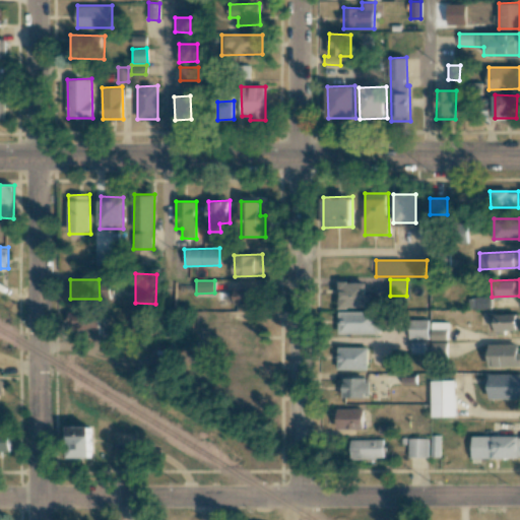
[(366,282),(339,282),(339,308),(366,308),(366,282)]
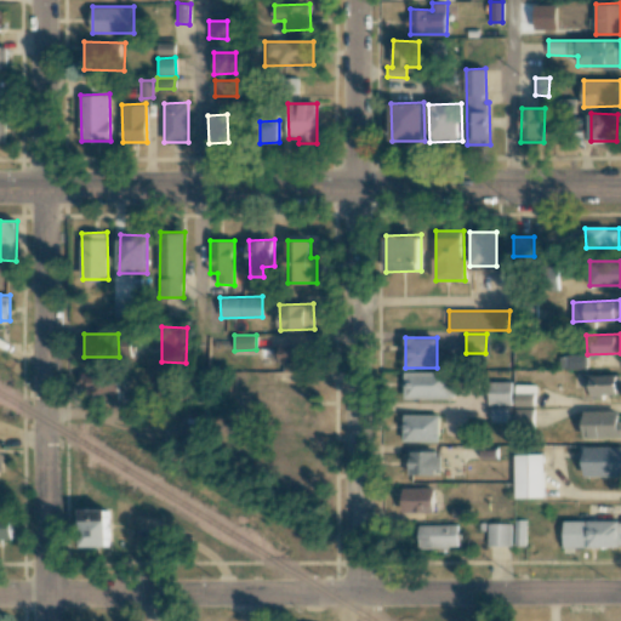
[(308,342),(278,343),(278,364),(308,363),(308,342)]
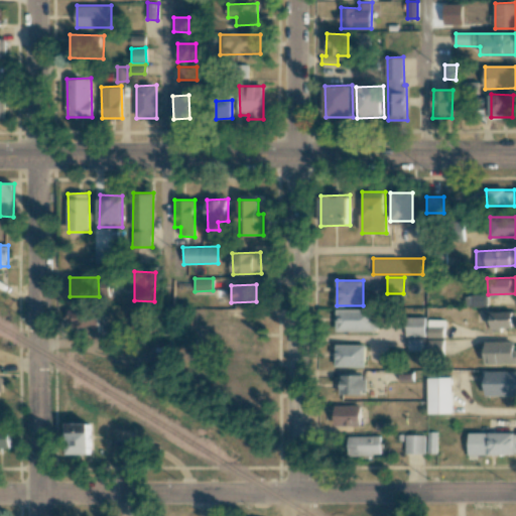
[(488,305),(488,294),(465,295),(465,306),(488,305)]
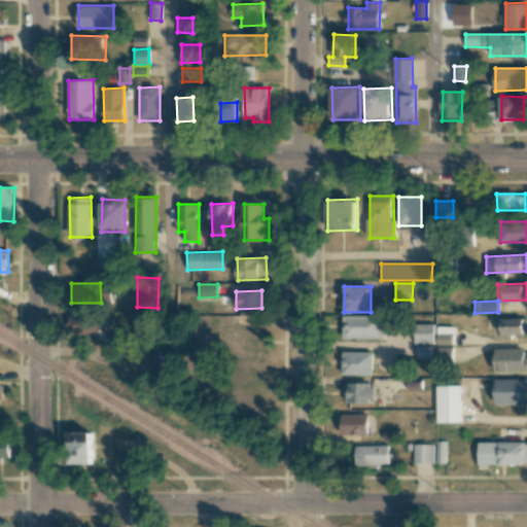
[(70,315),(70,335),(100,335),(100,315),(70,315)]
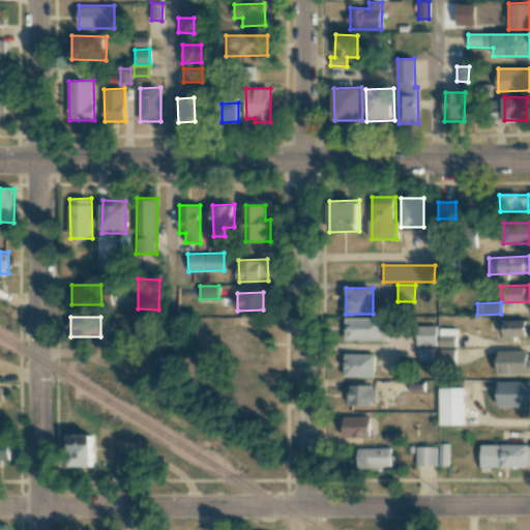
[(345,341),(384,341),(384,317),(345,317),(345,341)]
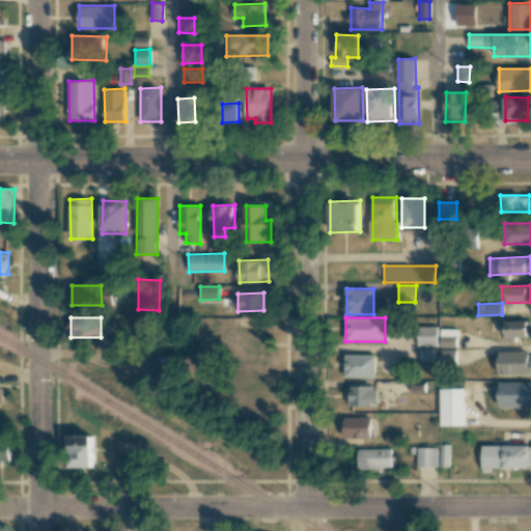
[(530,319),(505,320),(506,339),(530,337),(530,319)]
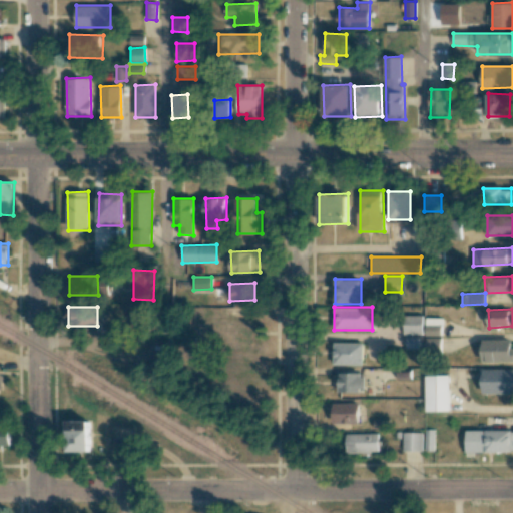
[(422,315),(403,316),(404,335),(422,334),(422,315)]
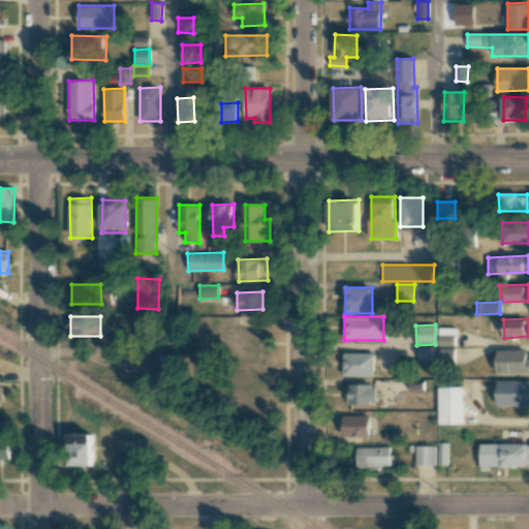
[(455,345),(455,328),(438,328),(438,345),(455,345)]
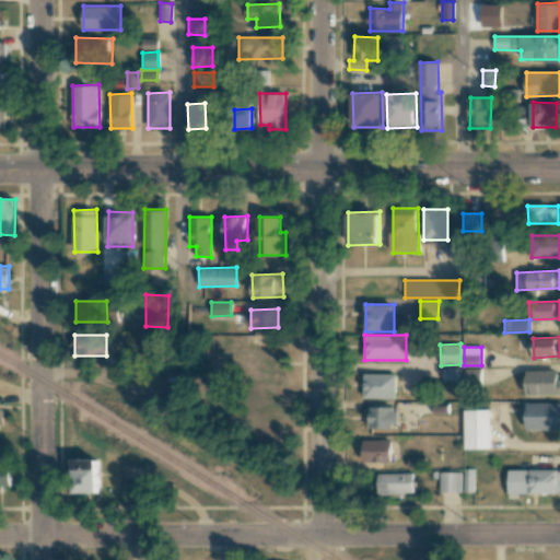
[(558,371),(526,371),(526,395),(559,394),(559,378),(558,380),(558,371)]
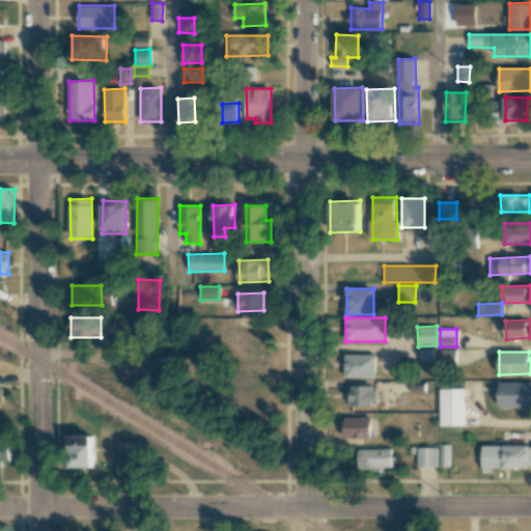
[(375,355),(345,354),(344,378),(375,378),(375,355)]
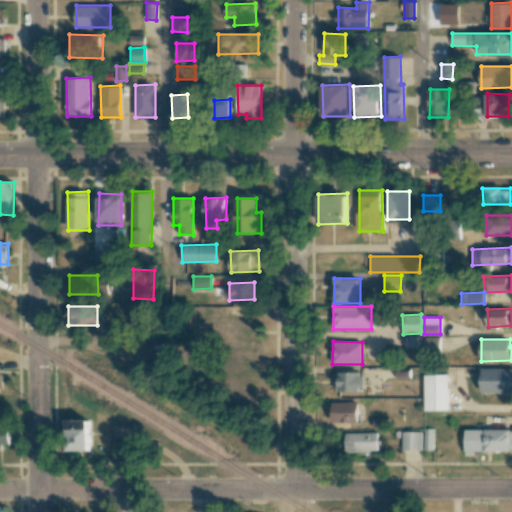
[(511,367),(481,368),(481,393),(511,392),(511,367)]
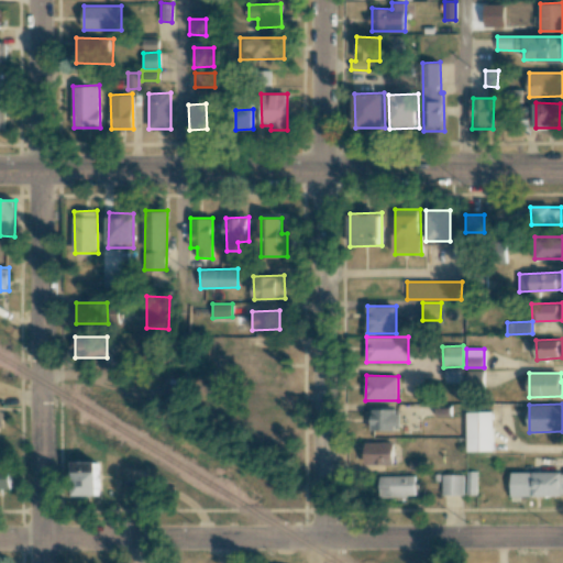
[(372,430),(398,431),(398,409),(373,408),(372,430)]
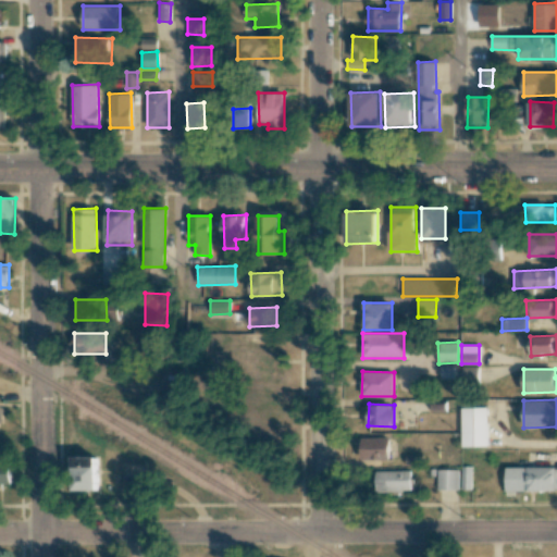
[(487,407),(461,407),(462,446),(489,446),(487,407)]
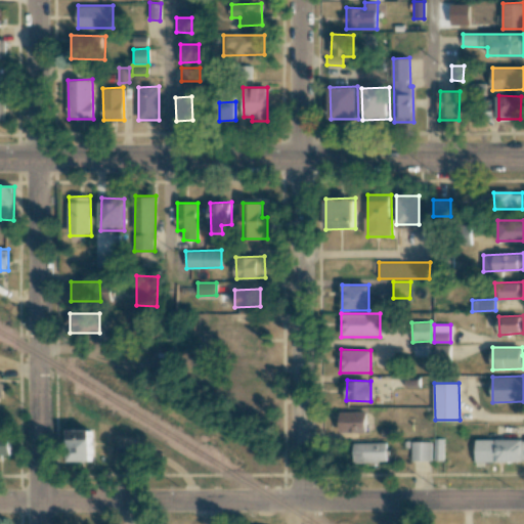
[(346,433),(366,432),(365,410),(346,410),(346,433)]
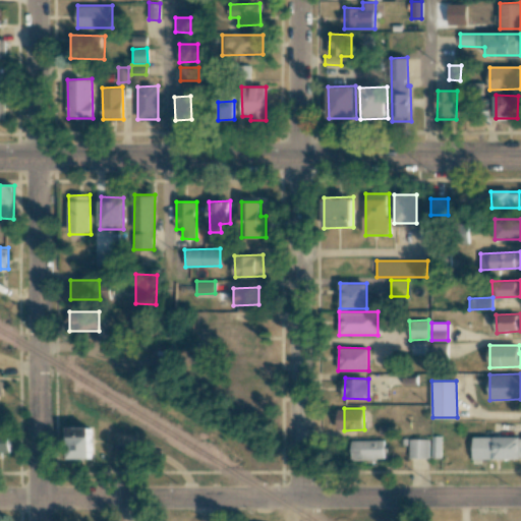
[(91,459),(91,427),(68,427),(67,459),(91,459)]
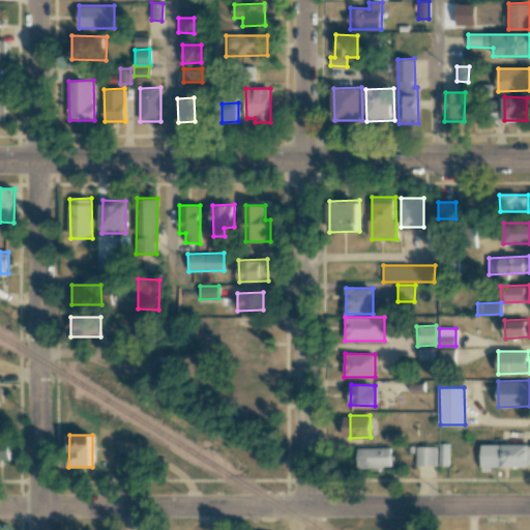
[(438,465),(448,465),(448,443),(438,443),(438,465)]
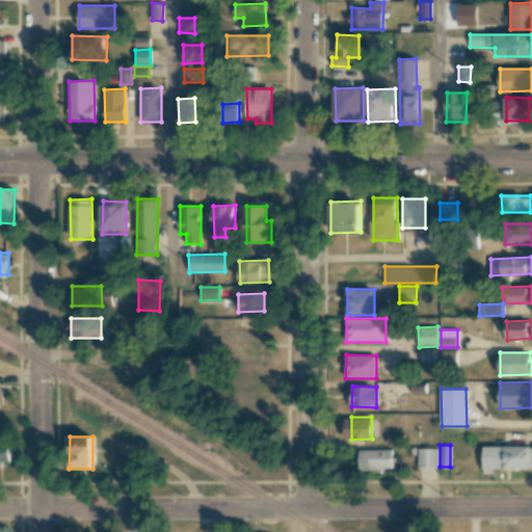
[(531,468),(531,445),(483,446),(483,469),(531,468)]
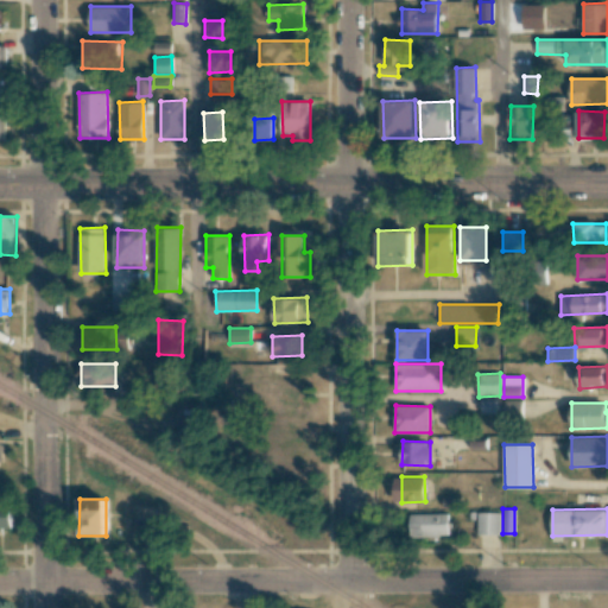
[(500,534),(500,513),(477,512),(477,534),(500,534)]
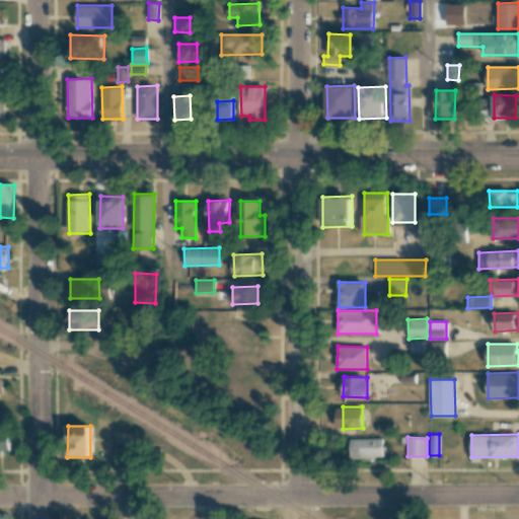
[(382,438),(350,439),(351,458),(382,457),(382,438)]
